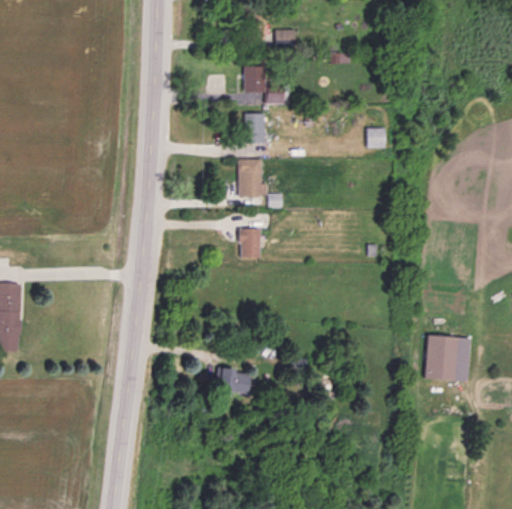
[(265,93),(265,103),(285,104),(285,78),(265,77),(265,66),(244,66),(243,92),(265,93)]
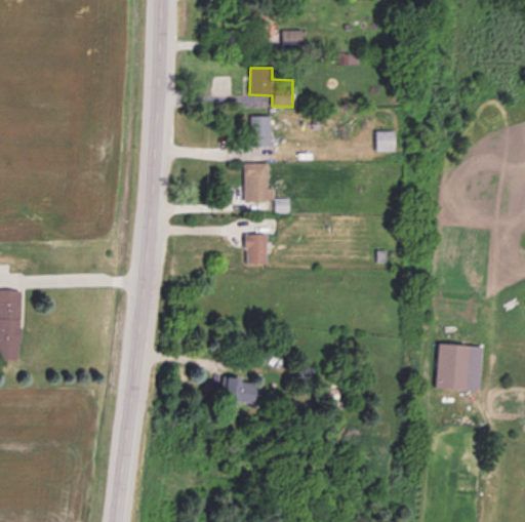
[(270,116),(247,116),(247,147),(270,147),(270,116)]
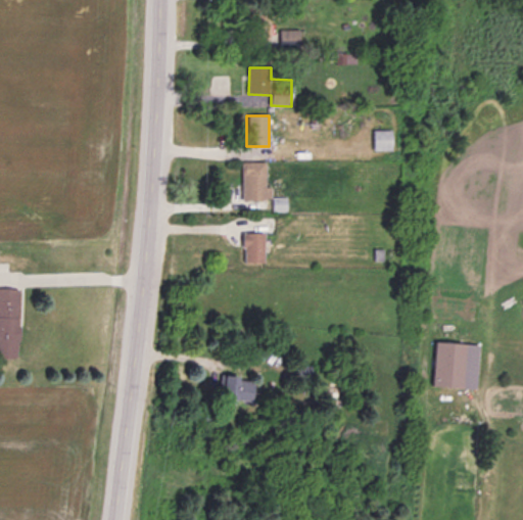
[(393,132),(375,132),(375,150),(393,150),(393,132)]
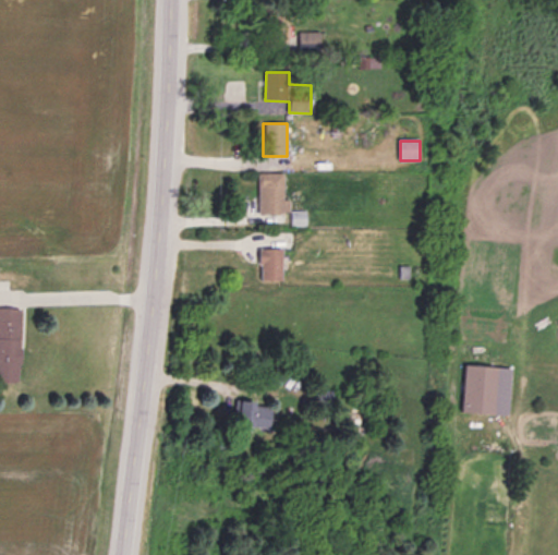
[(287,173),(259,173),(259,214),(287,214),(287,173)]
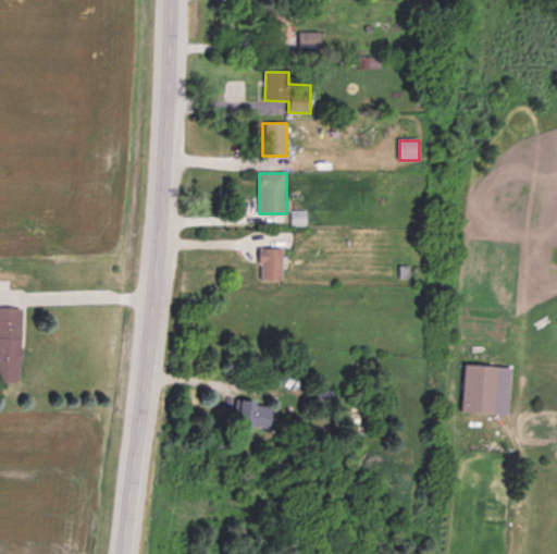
[(259,281),(283,281),(283,248),(259,248),(259,281)]
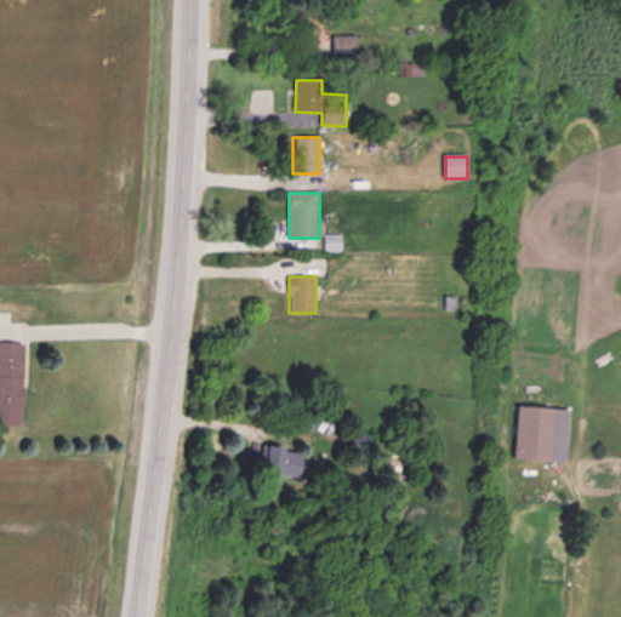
[(22,343),(0,343),(0,416),(22,417),(22,343)]
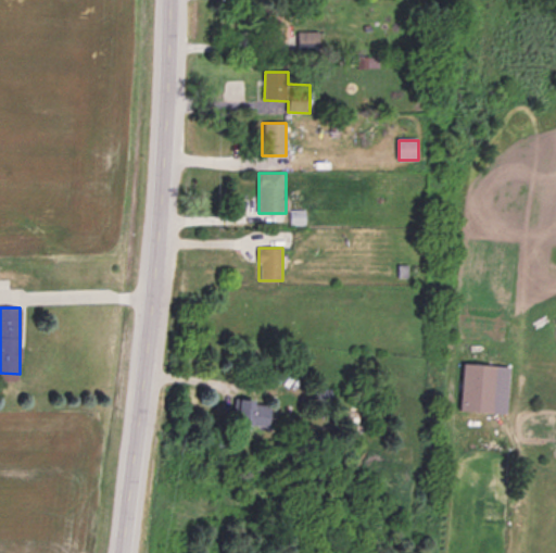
[(494,413),(496,365),(464,364),(462,412),(494,413)]
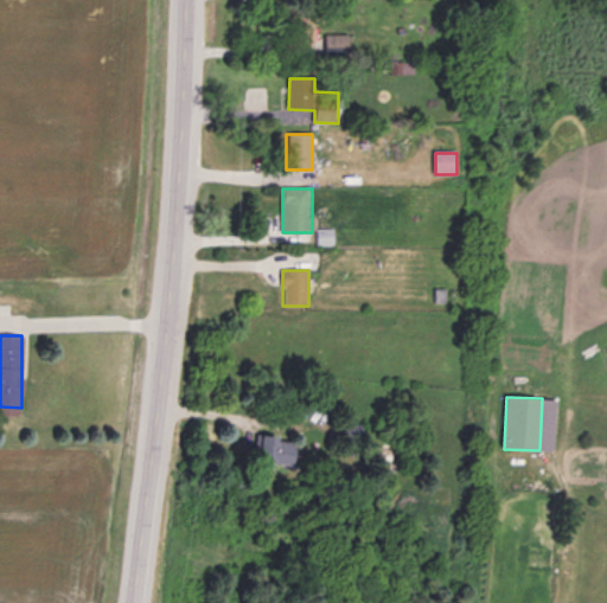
[(262,464),(298,464),(298,437),(262,437),(262,464)]
